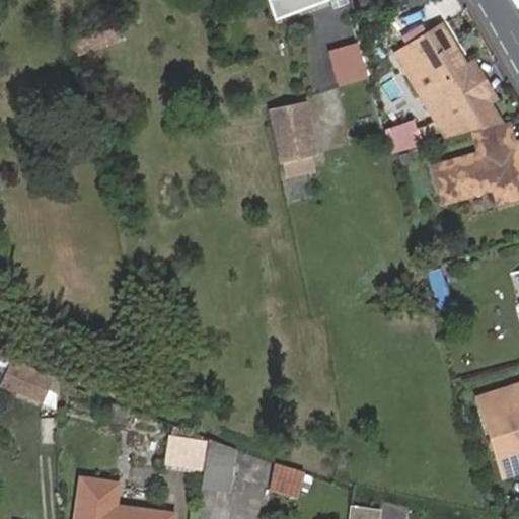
[(262,0),(269,20),(331,0),(262,0)]
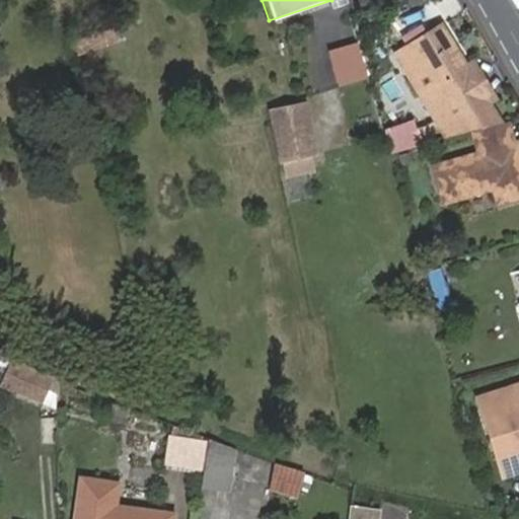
[(439,27),(393,54),(434,121),(475,95),(467,83),(470,81),(439,27)]
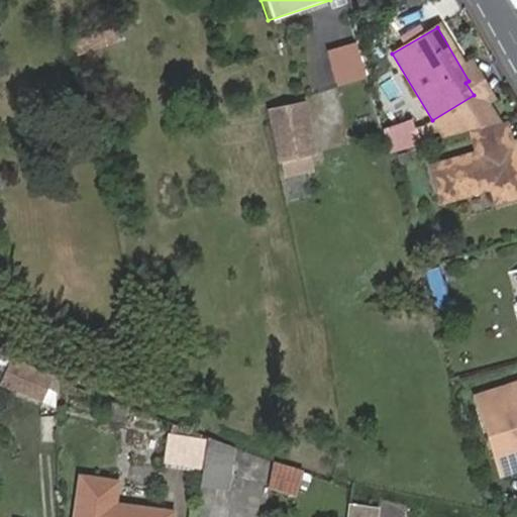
[(325,48),(335,86),(366,78),(355,40),(325,48)]
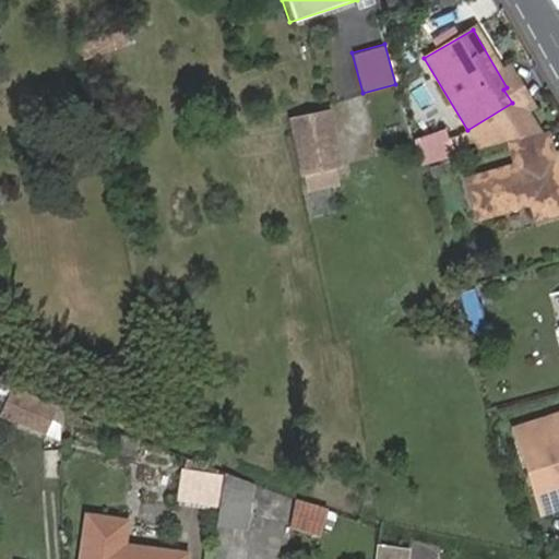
[(512,103),(467,130),(473,140),(502,121),(506,127),(525,116),(533,110),(515,82),(507,87),(503,90),(512,103)]
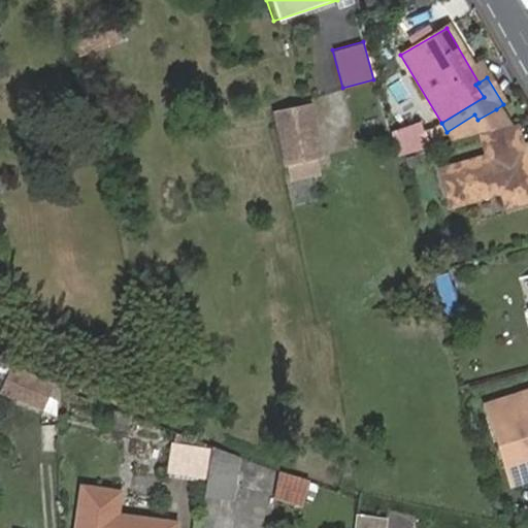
[(324,159),(312,105),(271,113),(283,167),(287,166),(319,160),(324,159)]
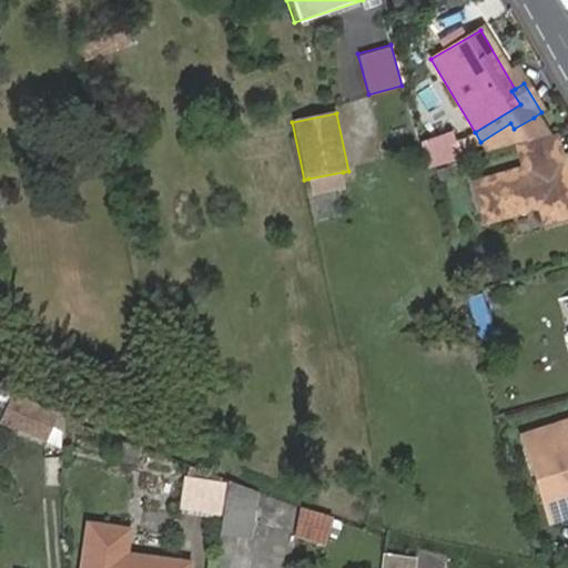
[(510,123),(480,142),(489,155),(509,150),(518,148),(547,139),(534,118),(514,129),(510,123)]
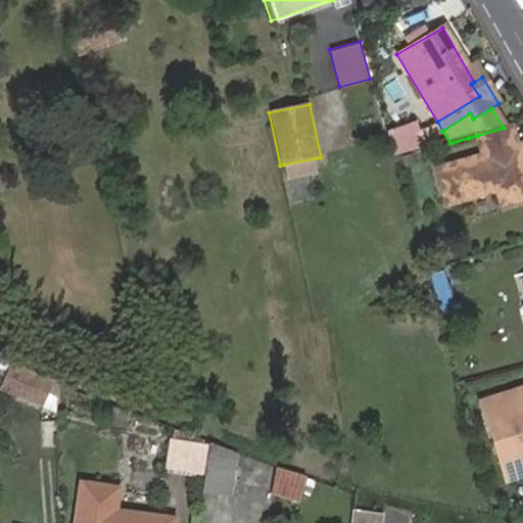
[(518,145),(512,126),(504,128),(477,136),(482,154),(504,176),(511,204),(522,200),(522,145),(522,143),(518,145)]
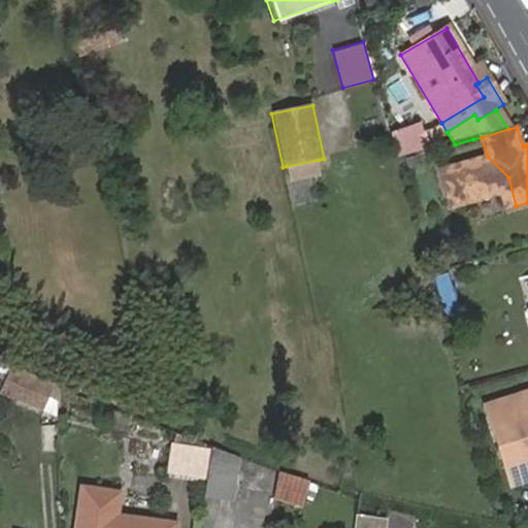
[(487,156),(482,137),(473,139),(479,158),(470,161),(479,189),(503,180),(510,207),(516,206),(508,177),(487,156)]
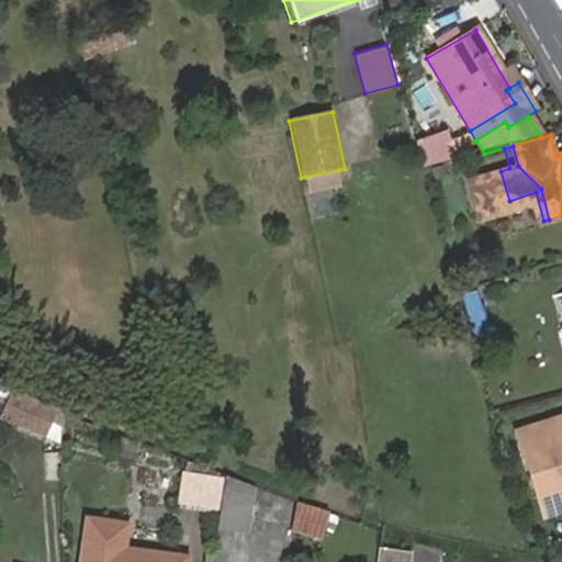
[(339,170),(305,177),(308,194),(343,188),(339,170)]
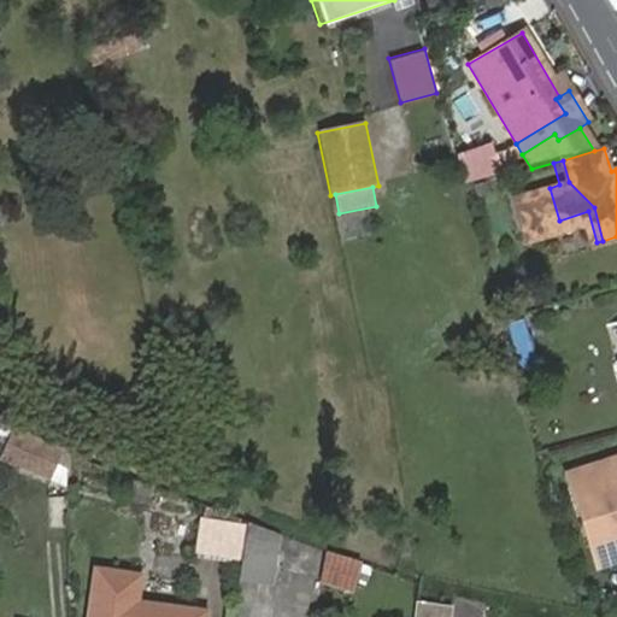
[(559,221),(550,188),(547,188),(535,192),(545,224),(559,221)]
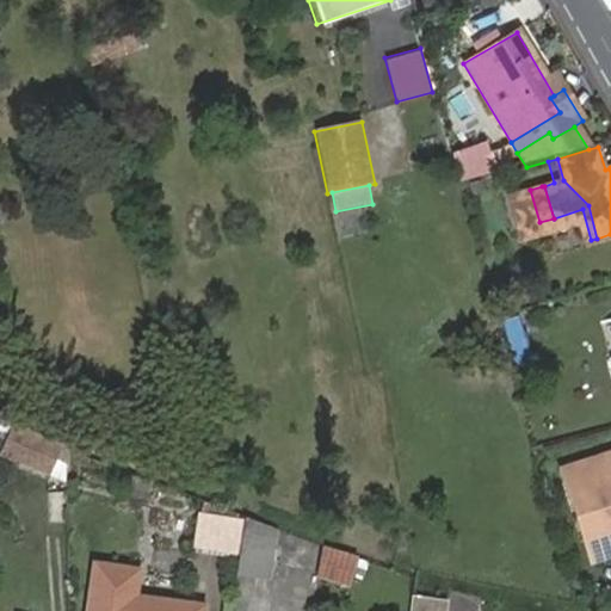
[(610,322),(597,326),(610,383),(610,322)]
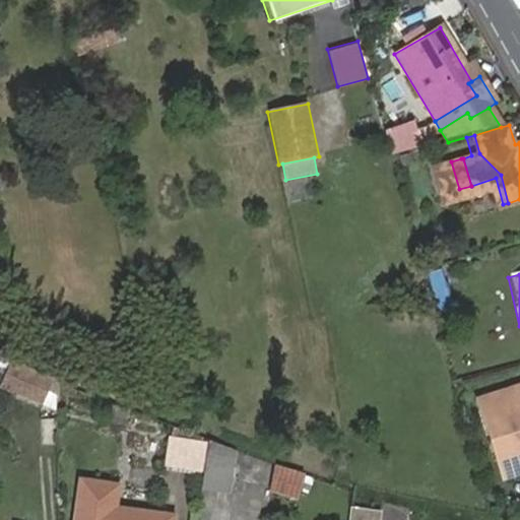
[(0,356),(0,372),(3,374),(0,382),(0,388),(38,405),(49,381),(8,361),(0,356)]
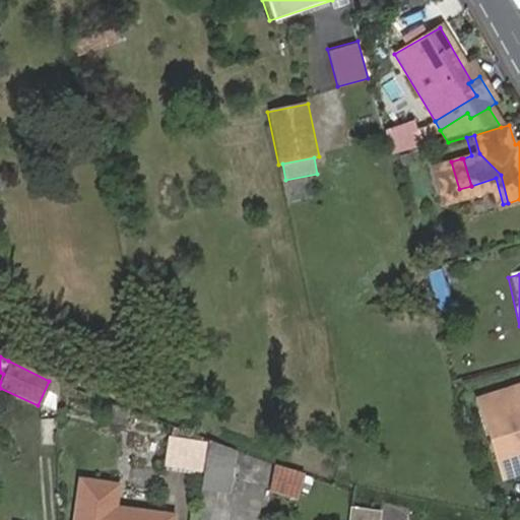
[(498,434),(488,437),(495,463),(508,459),(512,475),(519,472),(519,389),(488,397),(498,434)]
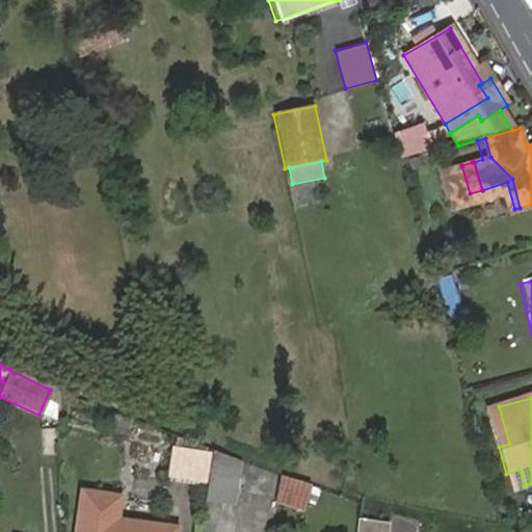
[(488,409),(499,447),(509,444),(499,406),(488,409)]
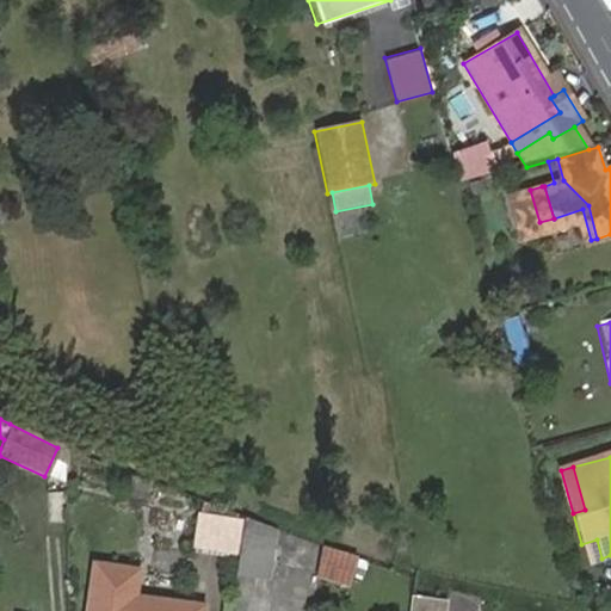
[(239,519),(198,514),(193,548),(234,553),(239,519)]
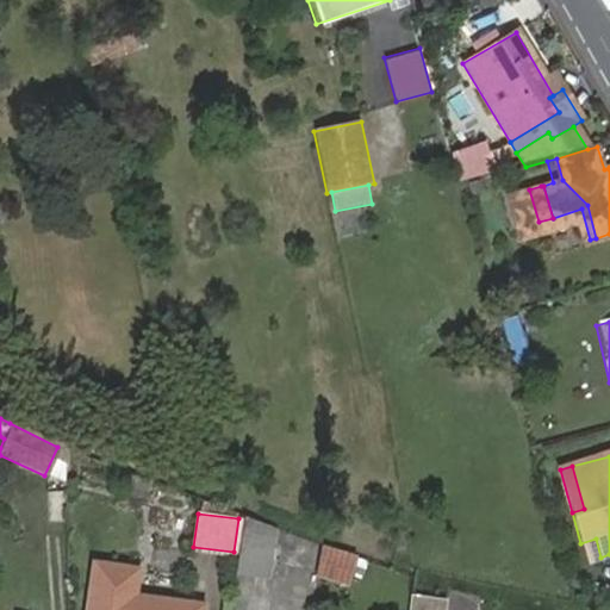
[(272,536),(241,524),(240,540),(271,545),(272,536)]
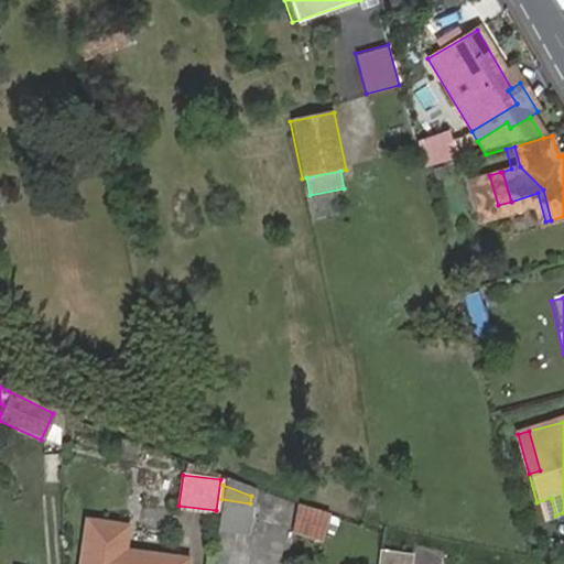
[(551,498),(537,502),(541,519),(555,516),(551,498)]
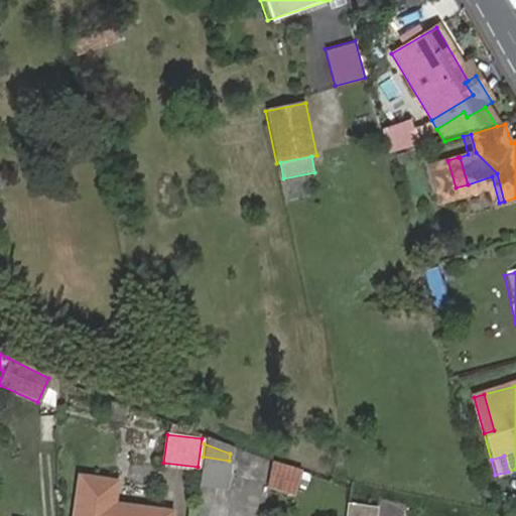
[(203,457),(198,492),(225,495),(229,461),(203,457)]
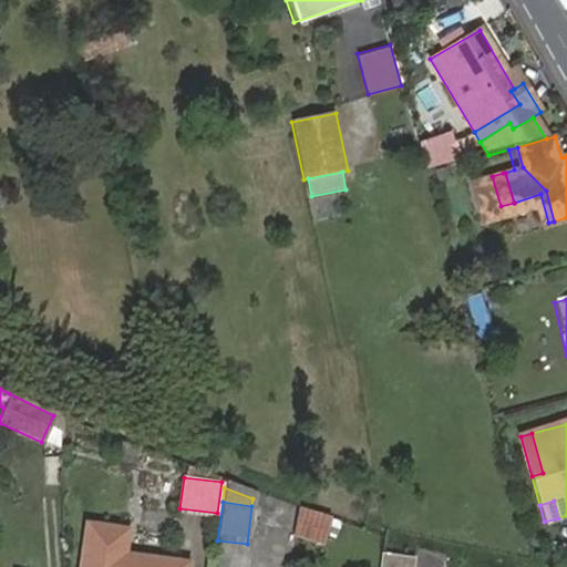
[(292,536),(325,545),(332,515),(300,506),(292,536)]
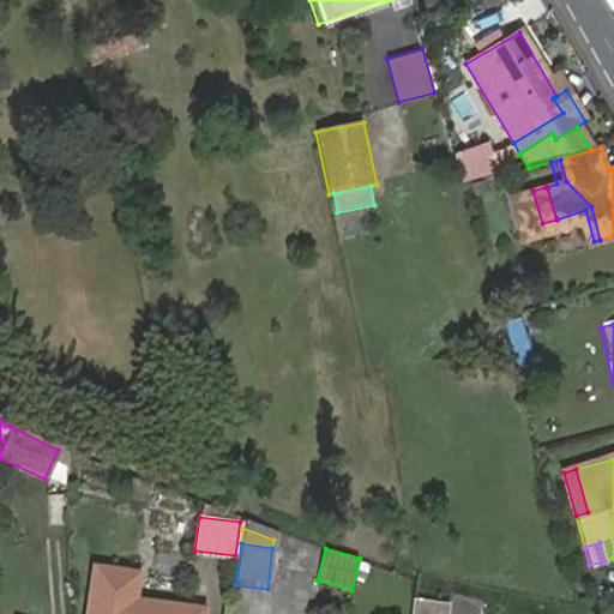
[(131,600),(134,576),(92,569),(89,595),(103,597),(102,609),(100,613),(198,613),(199,611),(131,600)]
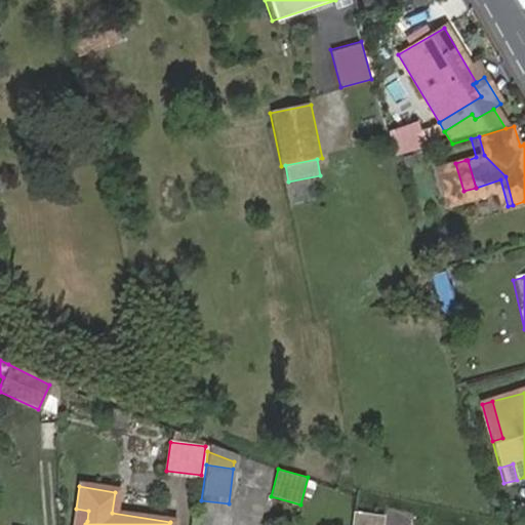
[(75,519),(87,521),(88,511),(76,509),(75,519)]
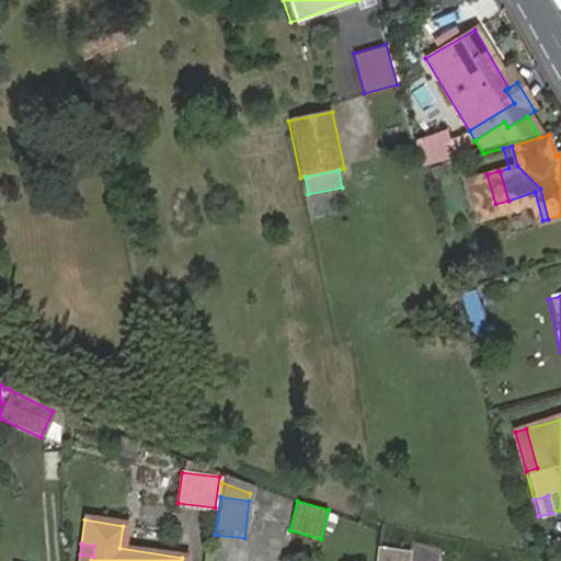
[(408,560),(410,551),(379,546),(376,560),(408,560)]
